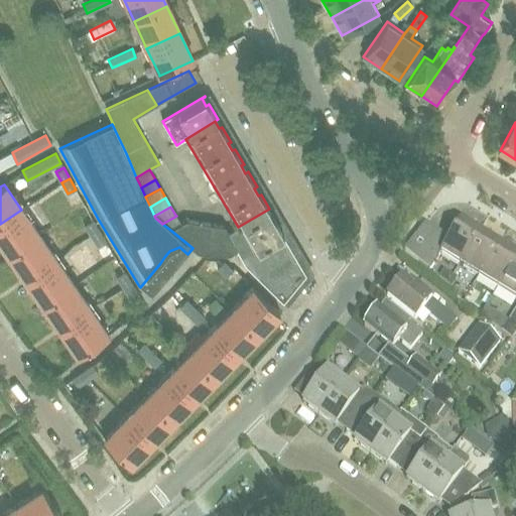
[(238,227),(228,232),(227,233),(237,249),(245,264),(283,301),(305,273),(281,233),(283,232),(274,217),(271,218),(267,211),(270,209),(269,209),(238,227)]
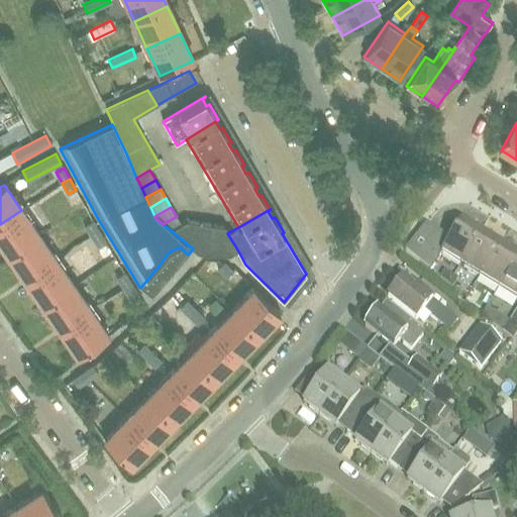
[(0,224),(0,243),(8,255),(38,234),(21,210),(0,224)]
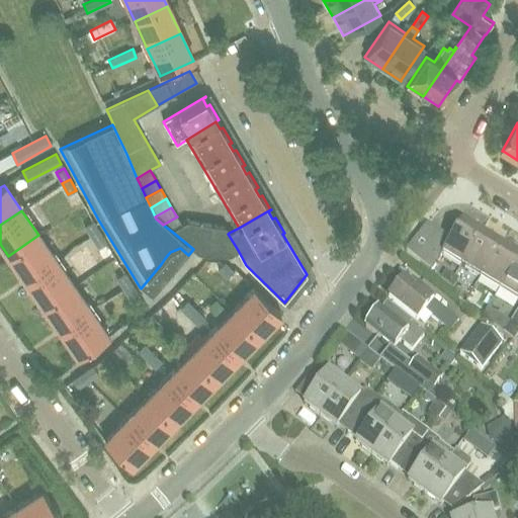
[(171,231),(182,225),(177,217),(163,225),(171,231)]
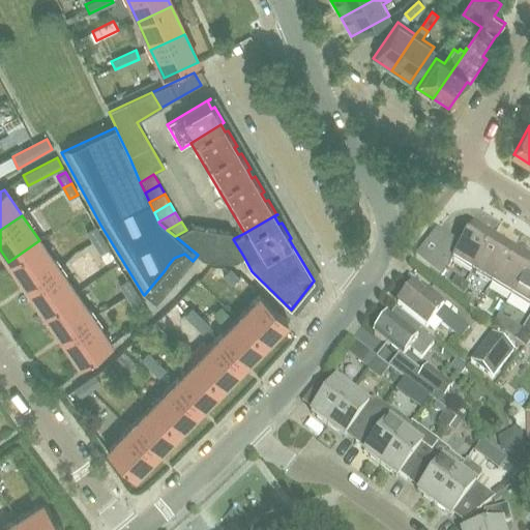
[(94,226),(87,231),(94,241),(101,237),(94,226)]
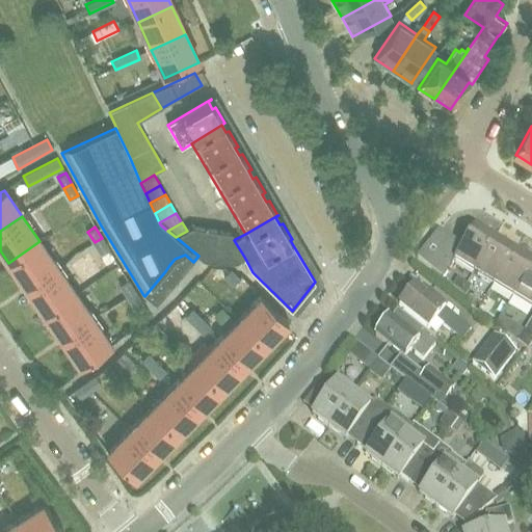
[(204,261),(236,262),(244,257),(234,240),(235,239),(232,233),(231,233),(192,228),(187,231),(176,237),(198,256),(204,261)]
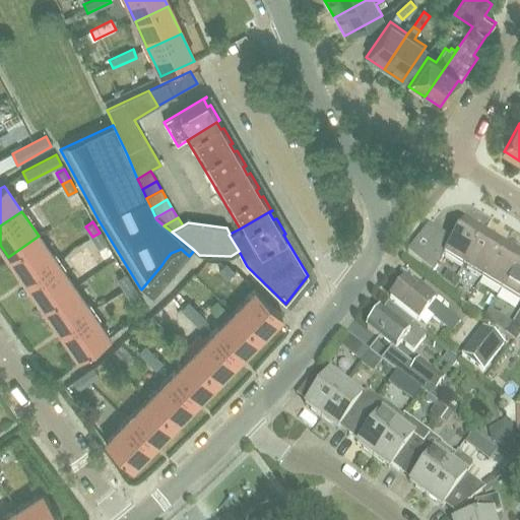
[(463,268),(482,235),(463,223),(445,252),(434,245),(421,264),(433,273),(443,256),(463,268)]
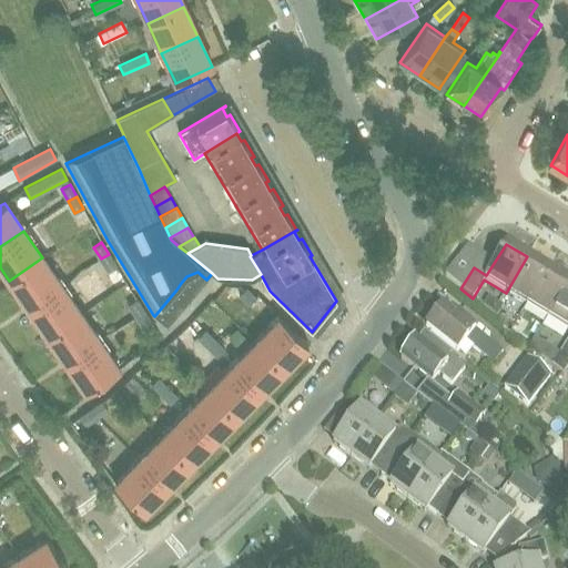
[(109,254),(101,259),(108,271),(115,265),(109,254)]
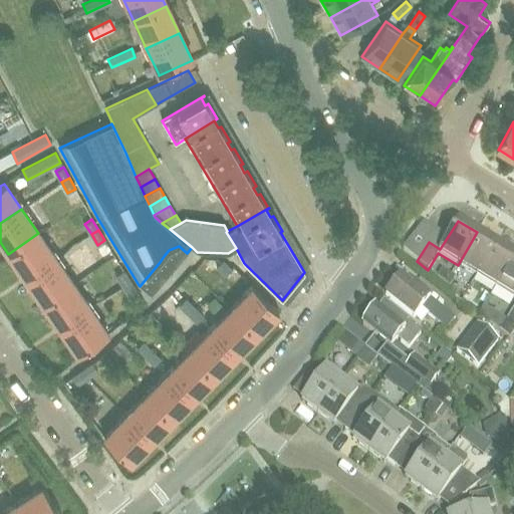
[(477,232),(458,265),(476,276),(496,244),(477,232)]
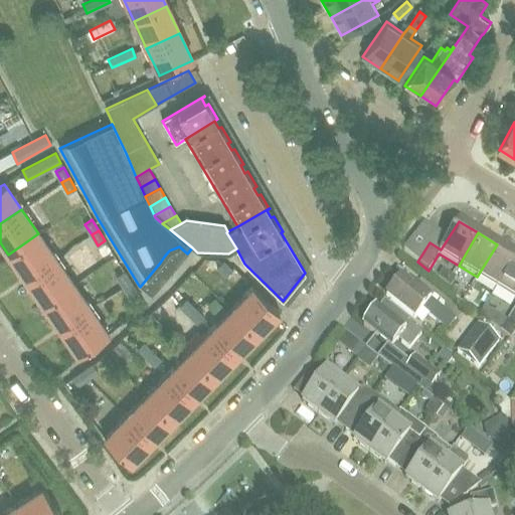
[(8,254),(22,275),(25,280),(55,259),(38,233),(8,254)]
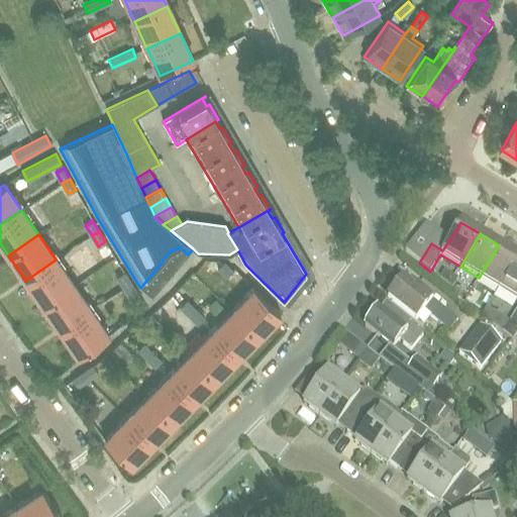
[(516,255),(499,245),(479,278),(498,290),(516,257),(516,255)]
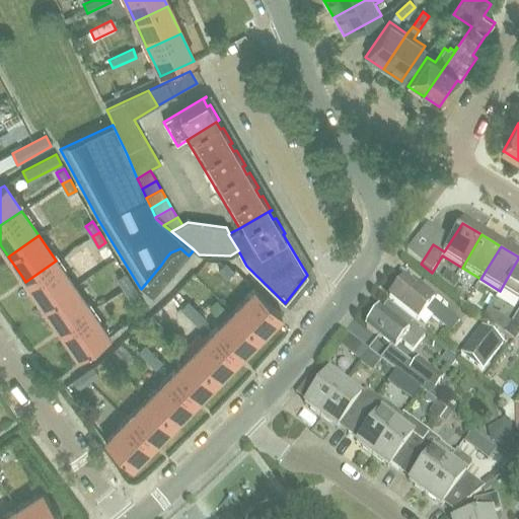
[(182,263),(189,255),(180,248),(170,252),(182,263)]
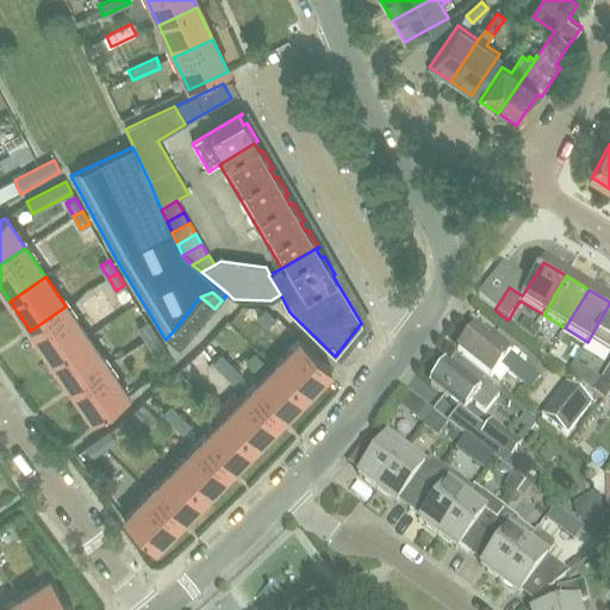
[(200,297),(194,304),(209,316),(215,309),(200,297)]
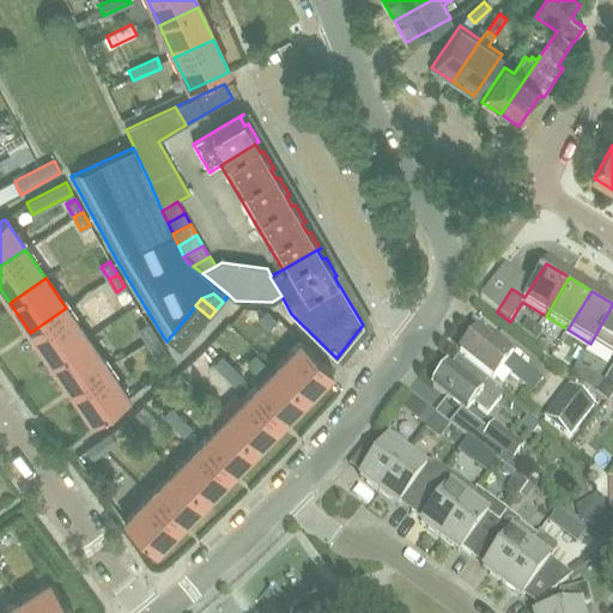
[(190,313),(204,325),(210,317),(195,305),(190,313)]
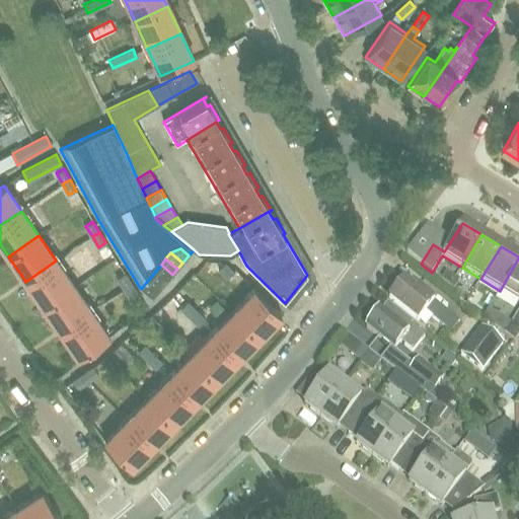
[(518,258),(500,291),(518,302),(518,258)]
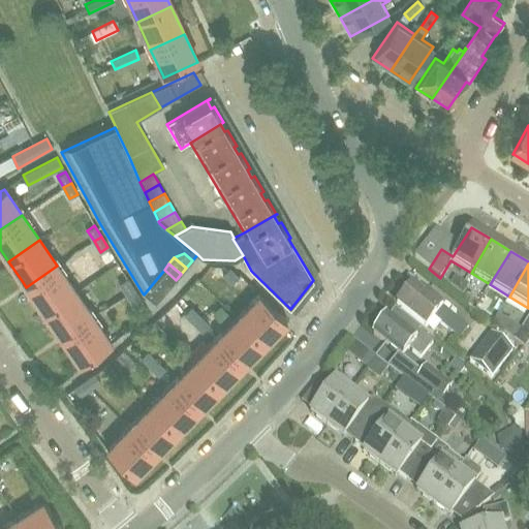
[(26,287),(44,312),(74,291),(57,266),(26,287)]
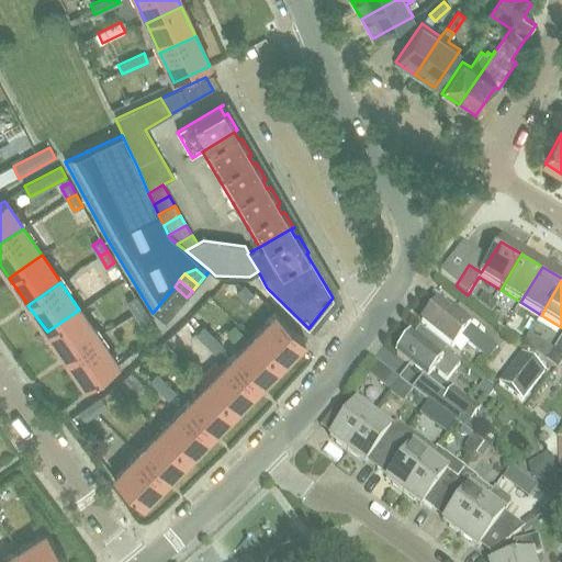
[(246,303),(255,294),(245,284),(236,293),(246,303)]
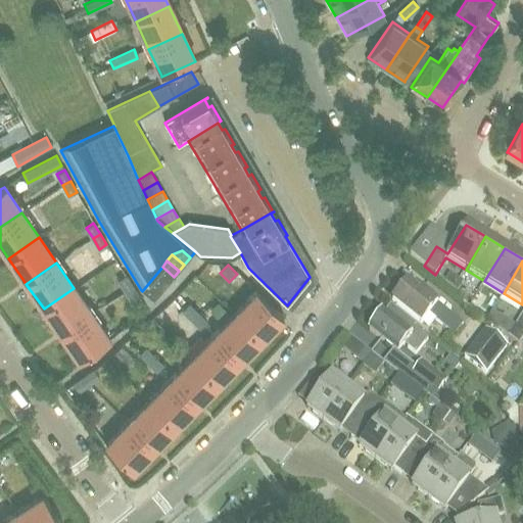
[(169,283),(174,277),(162,267),(157,273),(169,283)]
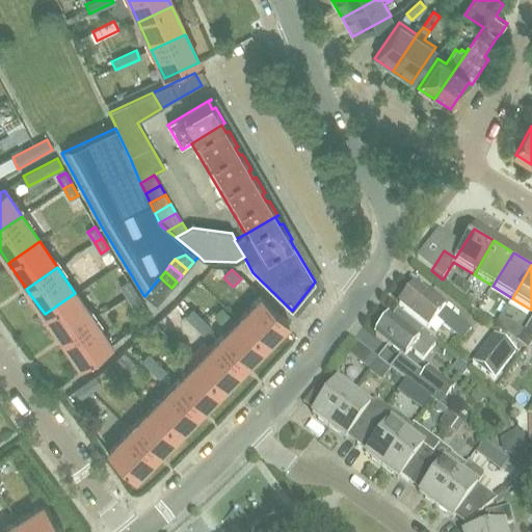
[(171,288),(160,277),(155,284),(167,294),(171,288)]
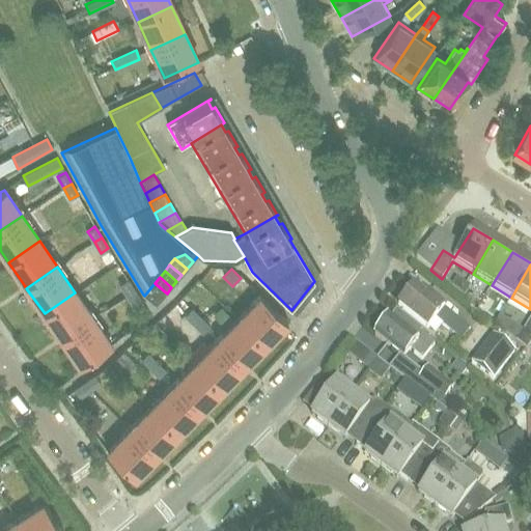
[(470,287),(466,284),(456,279),(451,287),(464,298),(470,287)]
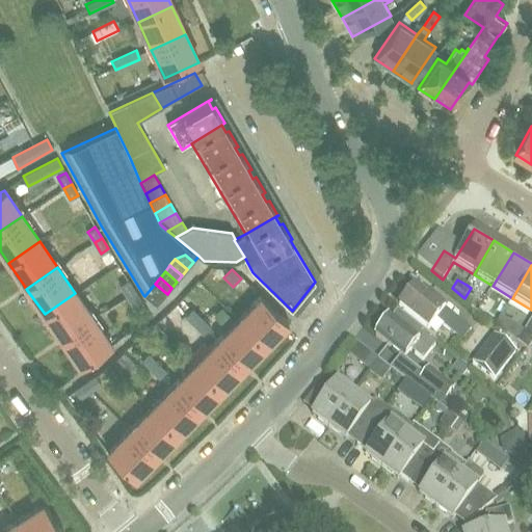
[(128,281),(121,285),(127,296),(134,291),(128,281)]
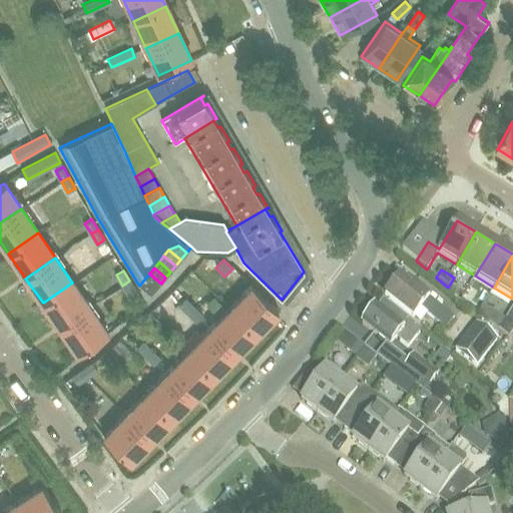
[(156,289),(161,284),(149,274),(144,280),(156,289)]
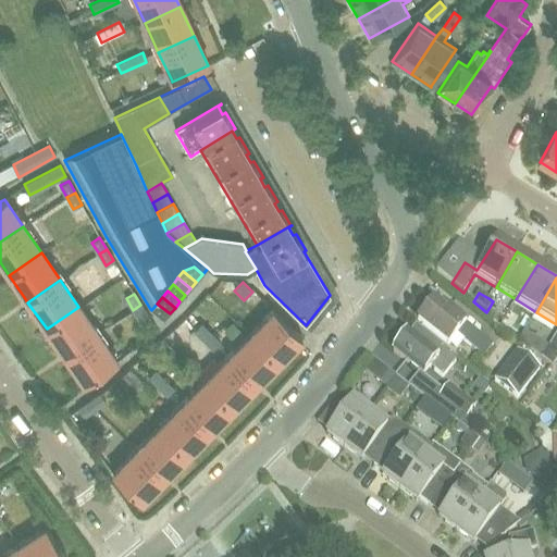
[(151,310),(164,320),(170,313),(157,304),(151,310)]
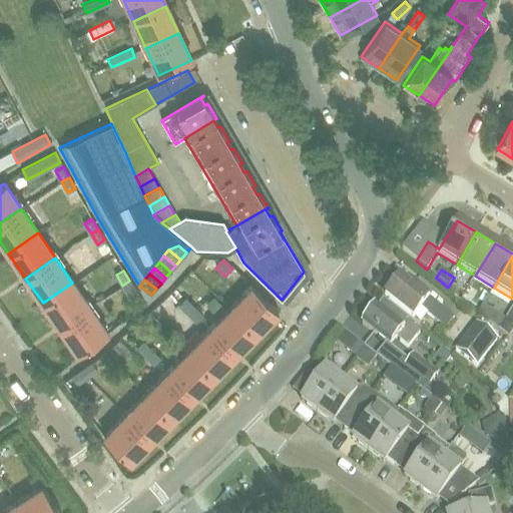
[(384,297),(412,320),(420,310),(445,329),(453,319),(412,286),(409,290),(397,280),(384,297)]
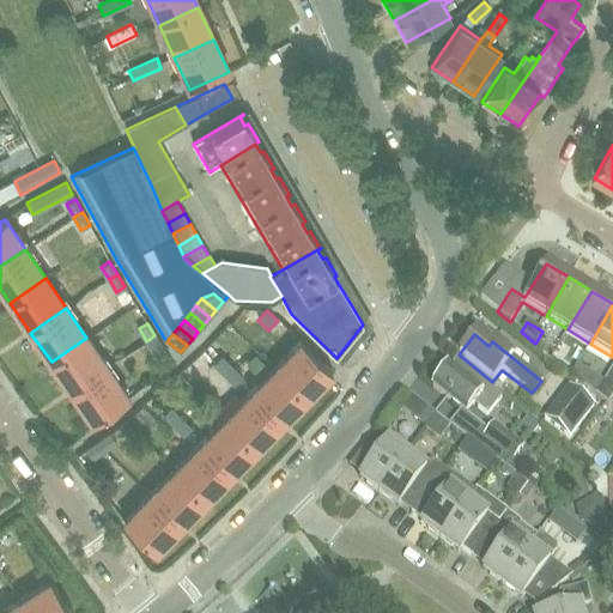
[(155,335),(146,341),(155,353),(163,349),(155,335)]
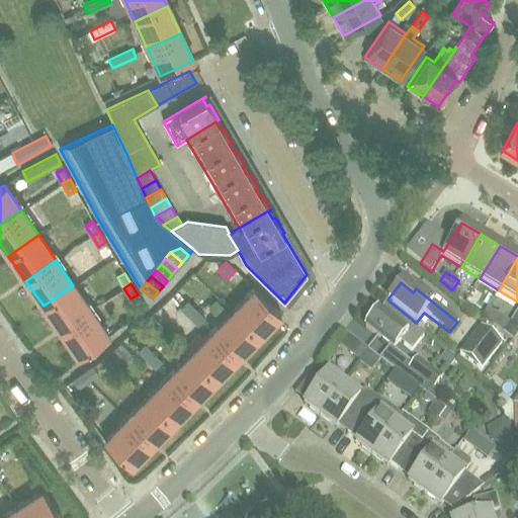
[(44,306),(61,331),(90,311),(73,285),(44,306)]
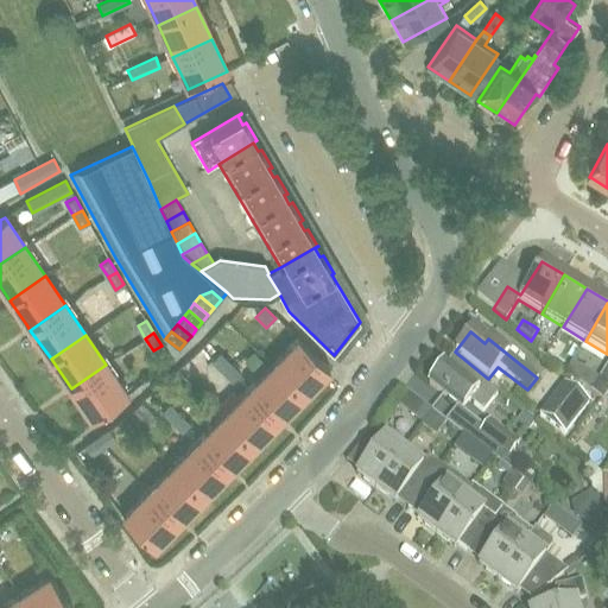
[(298,337),(272,363),(303,393),(328,368),(298,337)]
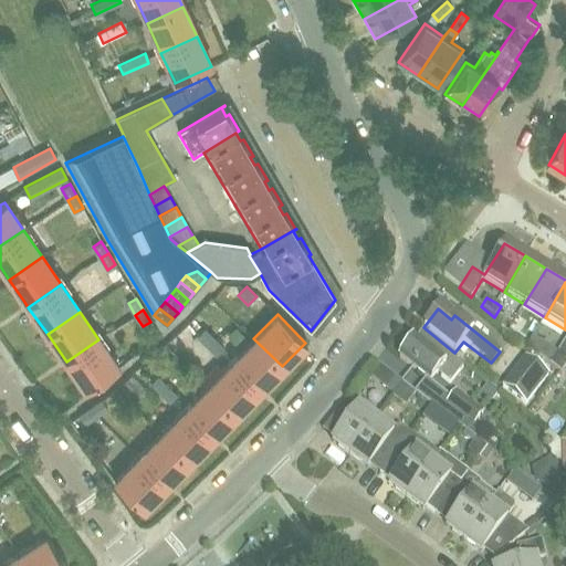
[(205,329),(200,334),(220,353),(223,349),(205,329)]
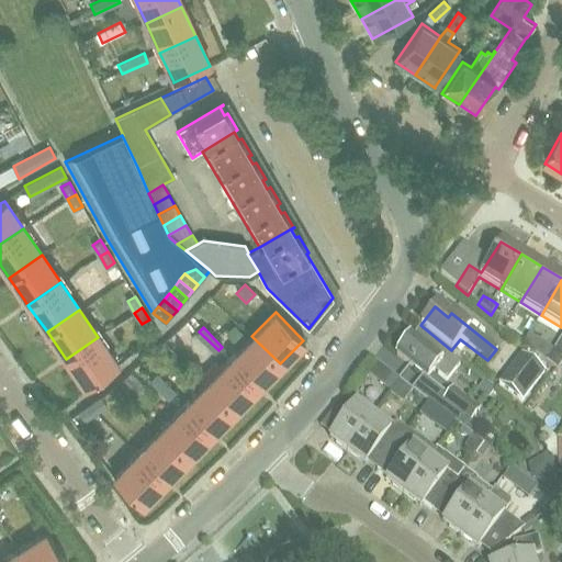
[(446,381),(461,362),(419,329),(411,339),(409,338),(396,356),(426,379),(433,371),(446,381)]
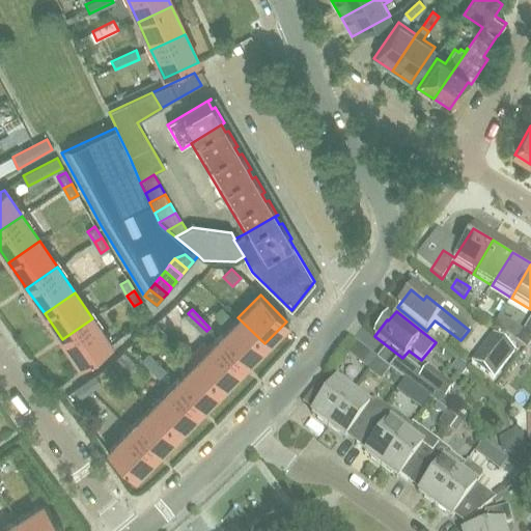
[(201,336),(206,331),(188,313),(184,317),(201,336)]
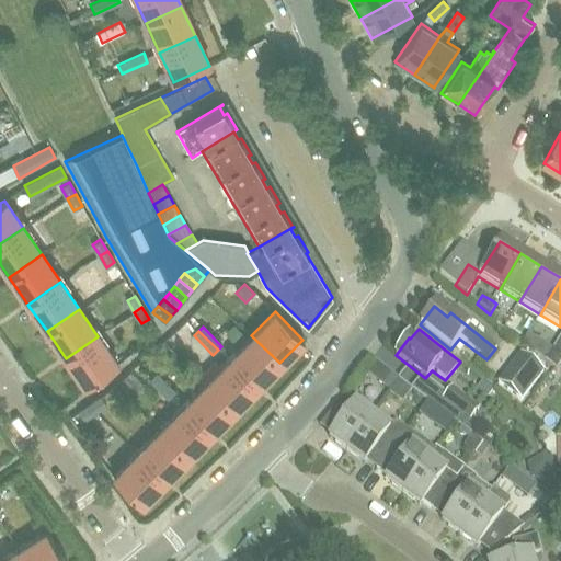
[(522,344),(534,354),(545,363),(552,350),(527,334),(522,344)]
